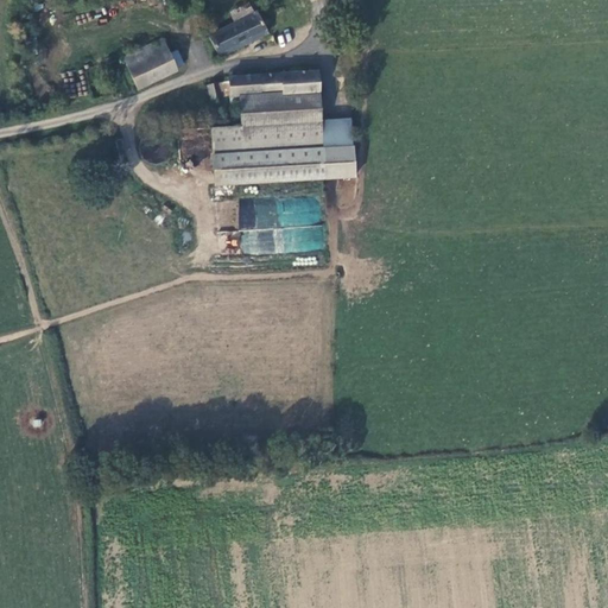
[(260,18),(259,14),(210,35),(219,56),(268,32),(266,26),(268,25),(270,21),(270,19),(267,17),(265,16),(261,17),(260,18)]
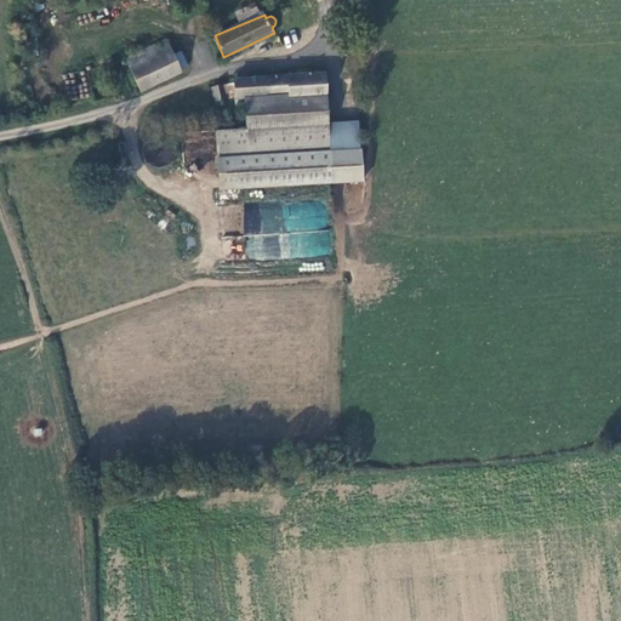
[(127,57),(142,90),(182,74),(180,69),(187,66),(183,55),(175,57),(167,40),(127,57)]
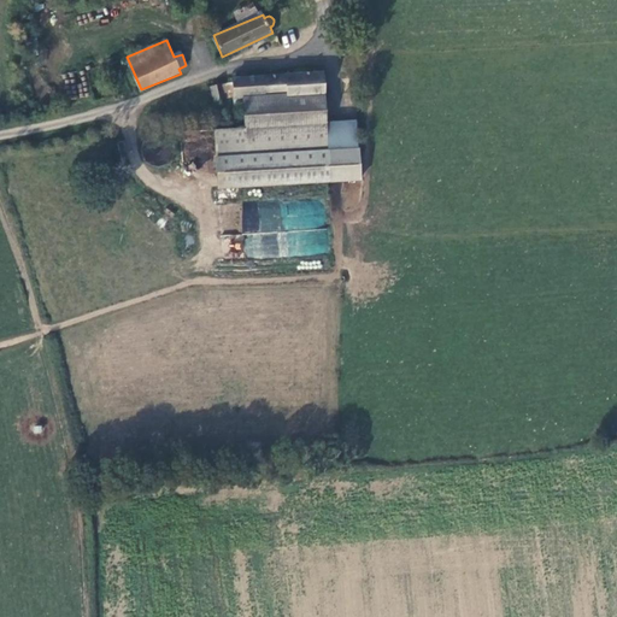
[(323,72),(235,78),(235,99),(244,99),(324,94),(323,72)]
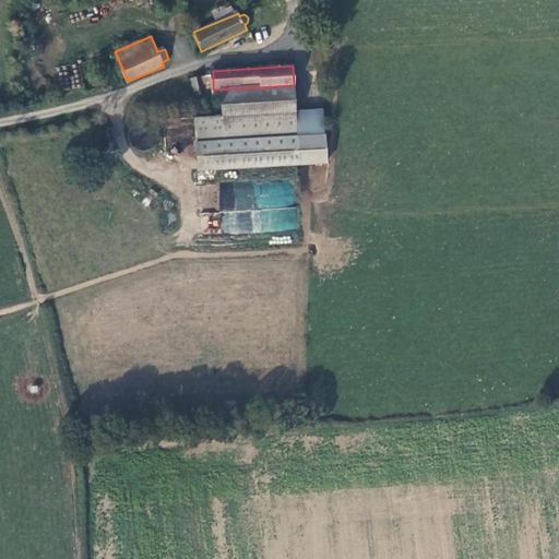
[(203,91),(200,76),(192,79),(195,93),(203,91)]
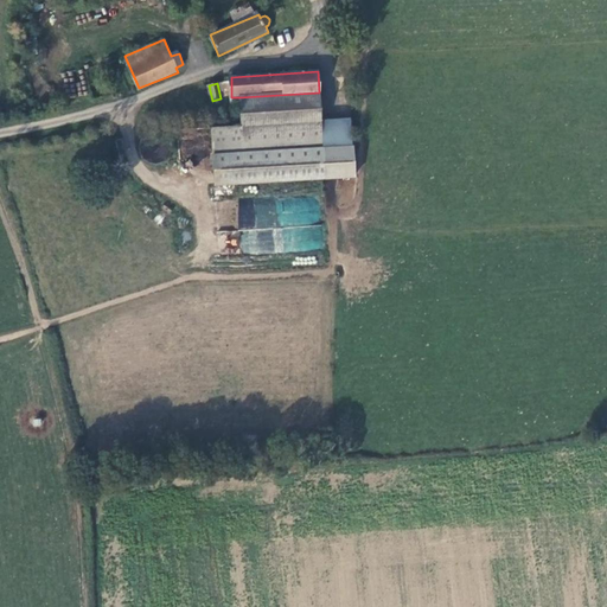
[(241,126),(242,152),(324,147),(321,121),(319,93),(240,97),(241,126)]
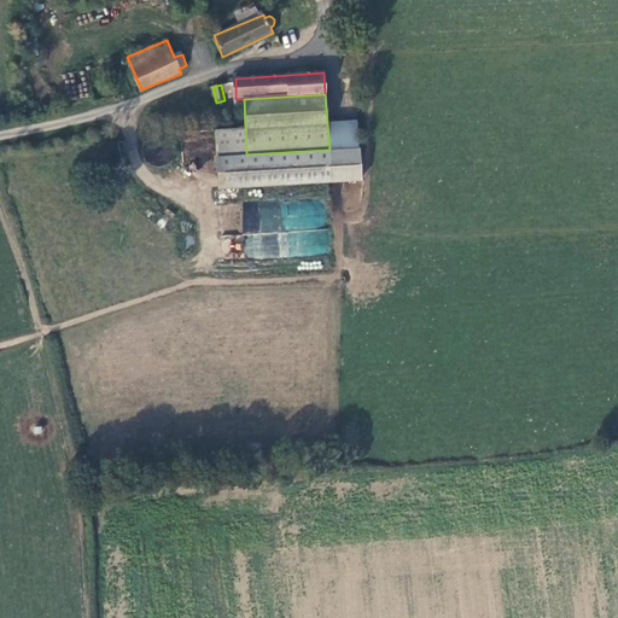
[(327,123),(330,150),(342,149),(340,122),(327,123)]
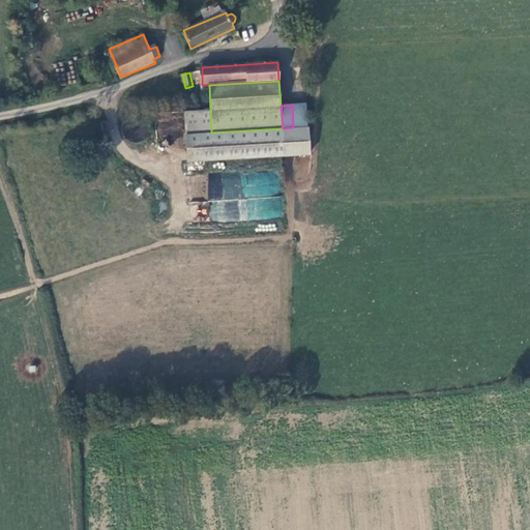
[(186,135),(211,133),(210,110),(184,112),(186,135)]
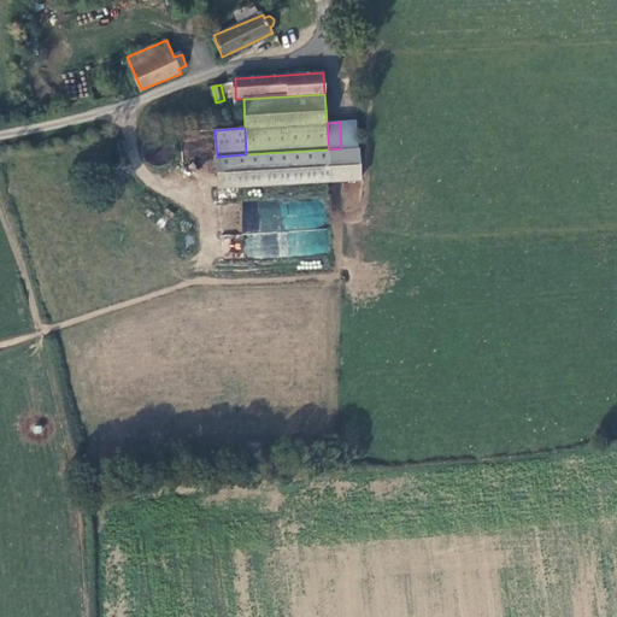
[(329,150),(246,154),(217,157),(218,188),(331,182),(329,150)]
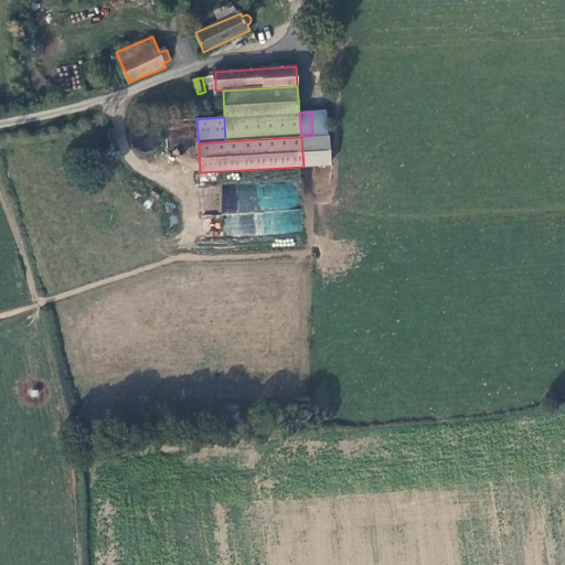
[(224,215),(224,236),(287,234),(287,221),(264,221),(264,202),(256,202),(255,184),(222,185),(223,215),(224,215)]
